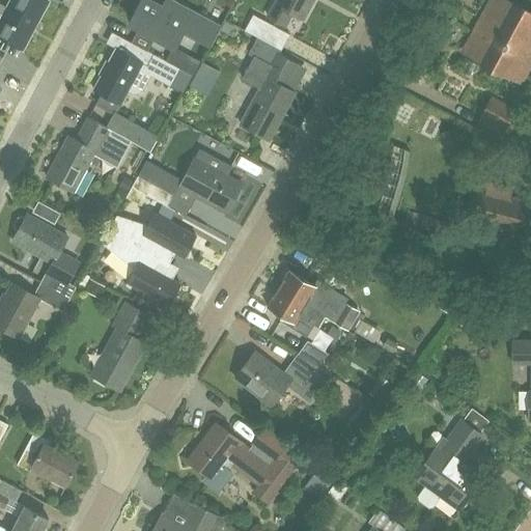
[(11,0),(0,22),(0,35),(22,49),(49,1),(47,0),(11,0)]
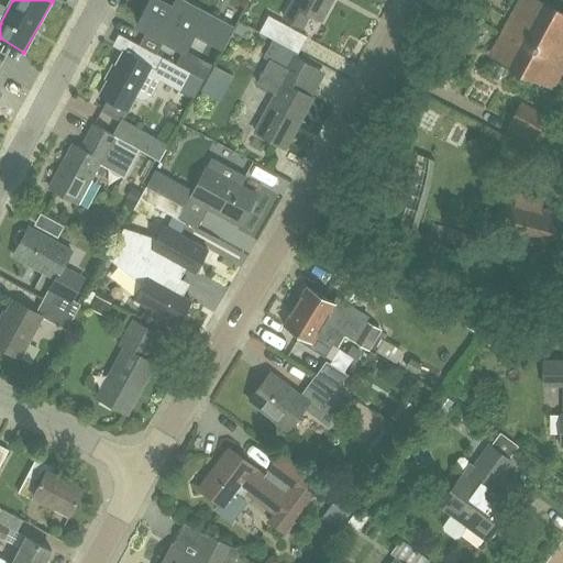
[(184,0),(183,0),(177,11),(156,0),(152,0),(139,25),(184,50),(194,32),(220,46),(231,25),(184,0)]
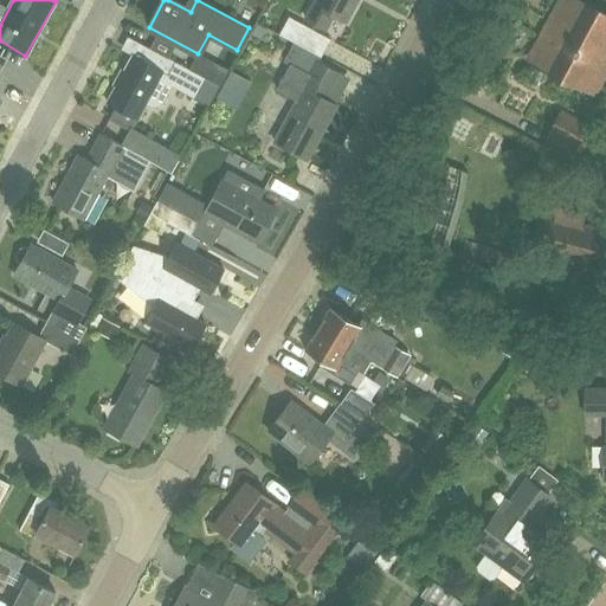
[(315,0),(305,19),(313,23),(326,30),(333,14),(346,21),(347,19),(356,0),(315,0)]
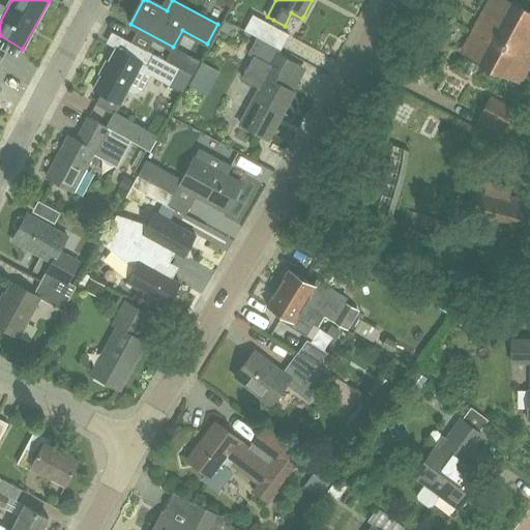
[(529,15),(501,0),(490,0),(463,51),(520,81),(529,61),(529,15)]
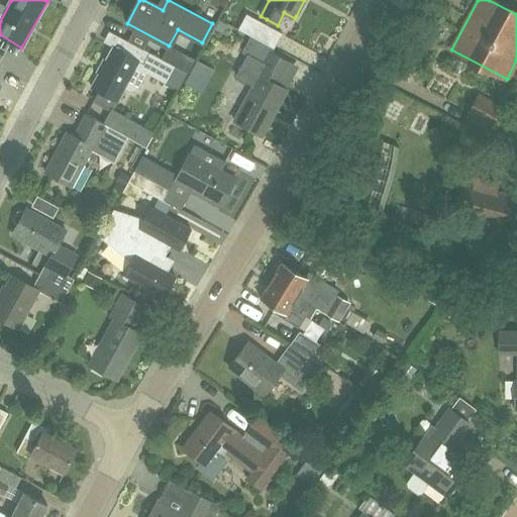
[(246,14),(238,28),(250,34),(261,40),(274,47),(282,33),(246,14)]
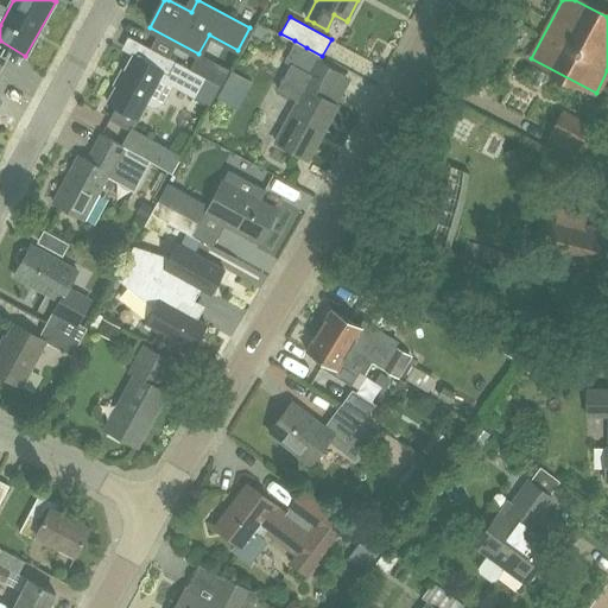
[(268,30),(258,25),(253,35),(264,40),(268,30)]
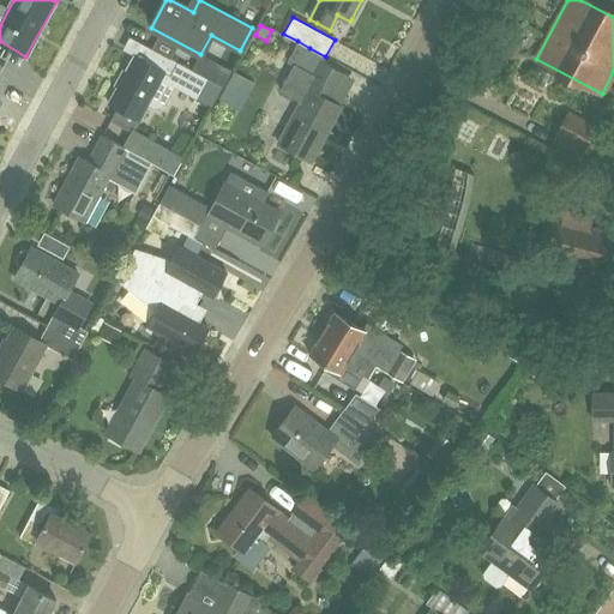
[(152,48),(170,59),(176,47),(158,37),(152,48)]
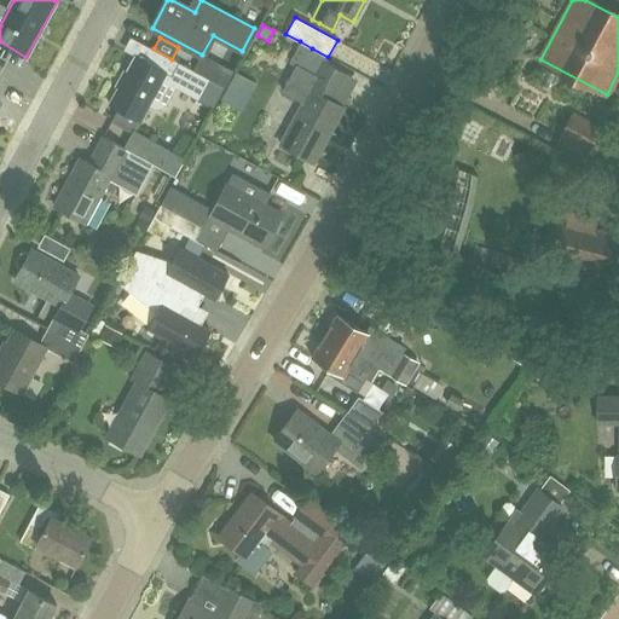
[(304,104),(282,144),(313,162),(343,106),(334,102),(348,76),(325,63),(328,57),(312,48),(300,41),(289,61),(296,64),(282,92),(304,104)]
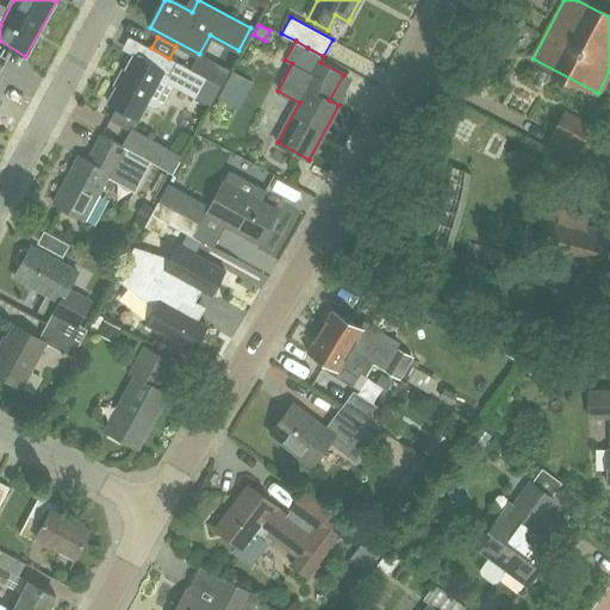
[(107,103),(138,118),(147,103),(153,106),(159,105),(162,103),(166,99),(173,85),(195,97),(205,79),(204,78),(205,76),(176,62),(169,58),(151,48),(150,48),(145,56),(136,51),(107,103)]
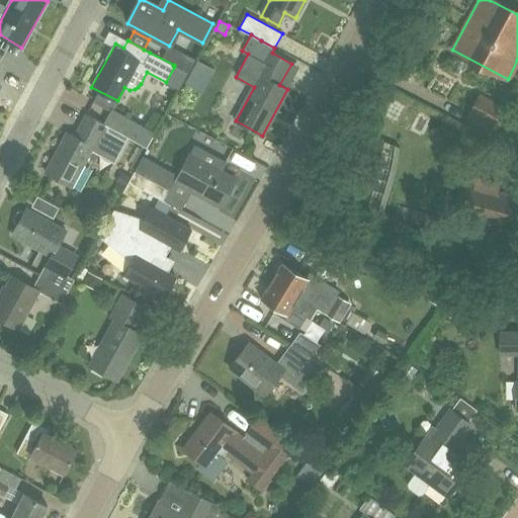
[(185,82),(202,91),(214,68),(197,60),(185,82)]
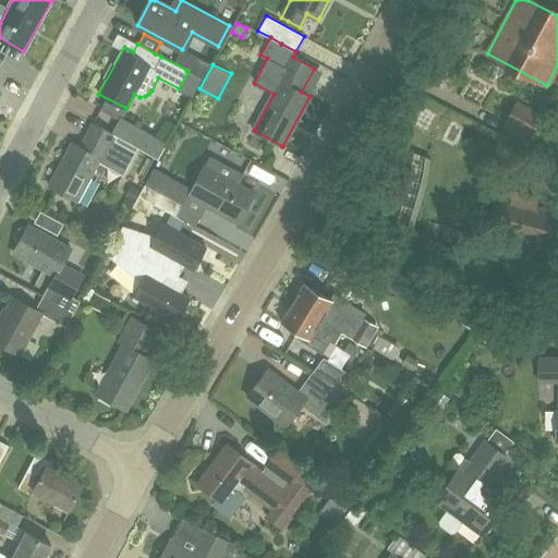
[(534,136),(544,119),(517,104),(507,122),(534,136)]
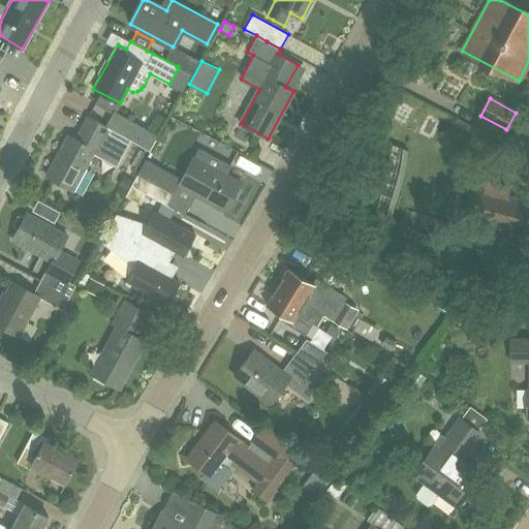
[(130,145),(122,139),(109,132),(111,128),(88,116),(75,138),(69,134),(47,176),(71,189),(94,149),(103,154),(101,158),(118,167),(130,145)]
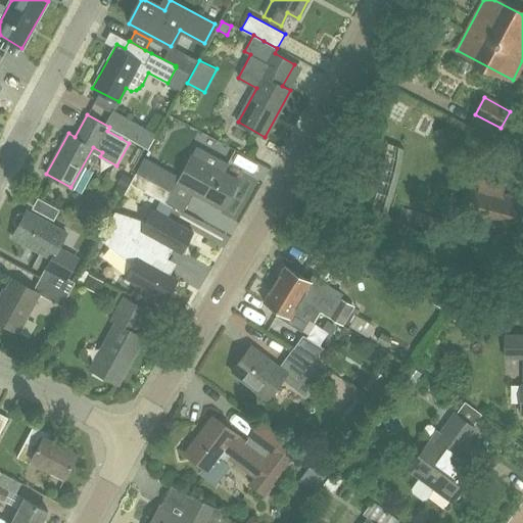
[(156,135),(136,124),(128,137),(148,149),(156,135)]
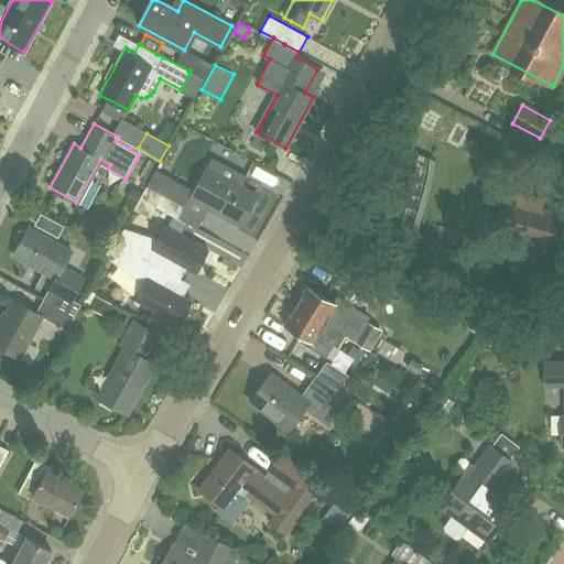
[(207,167),(191,197),(241,225),(257,195),(240,185),(245,176),(214,160),(209,169),(207,167)]
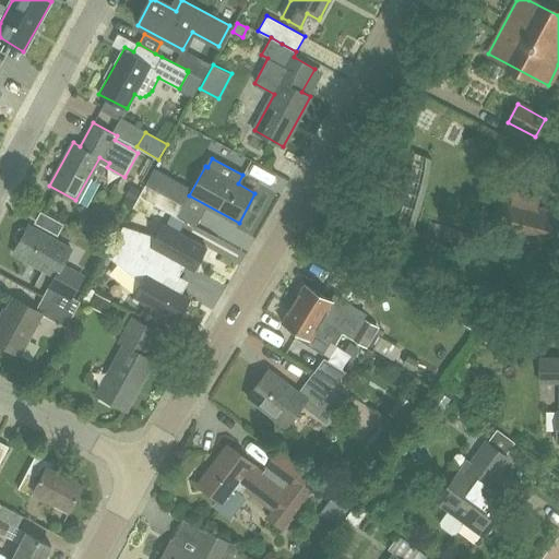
[(179,217),(185,206),(159,192),(145,185),(139,195),(179,217)]
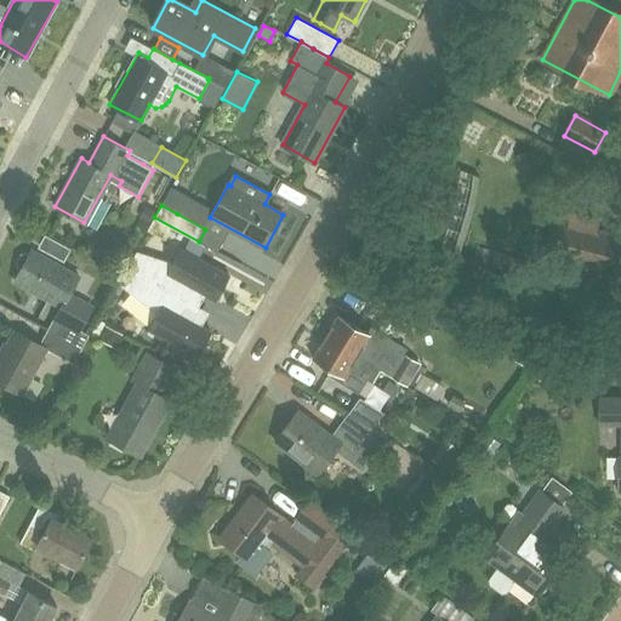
[(557,221),(552,238),(547,256),(607,271),(615,235),(557,221)]
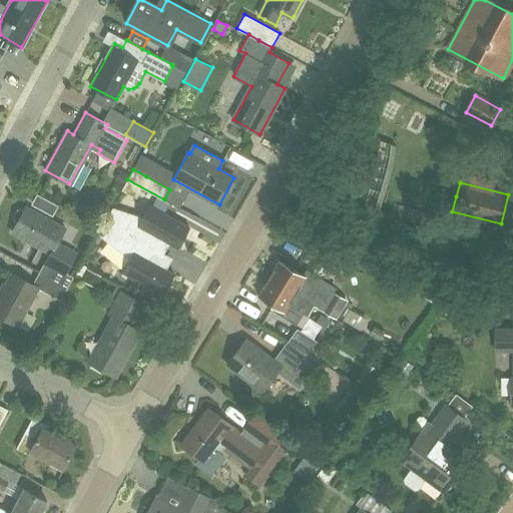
[(104,222),(105,223),(106,222),(144,243),(150,233),(177,248),(188,227),(149,205),(142,217),(112,207),(104,222)]
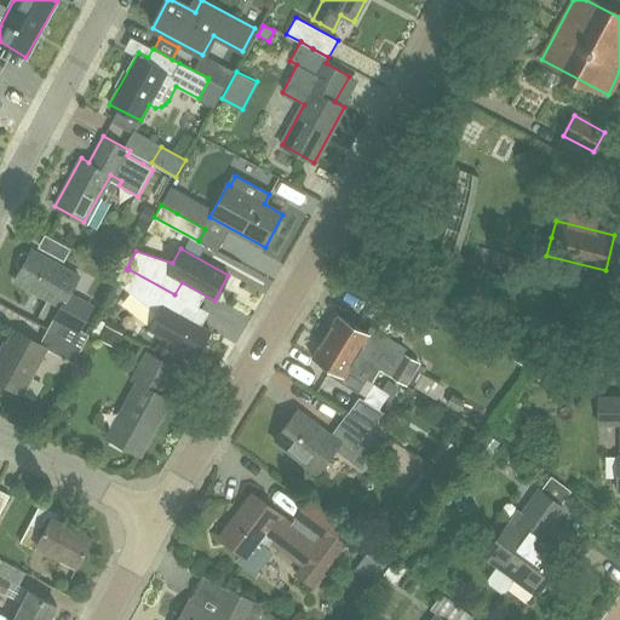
[(18,267),(22,268),(15,280),(61,305),(55,316),(49,328),(76,344),(82,332),(81,331),(95,305),(70,292),(79,276),(32,250),(29,253),(26,252),(21,253),(17,260),(18,267)]
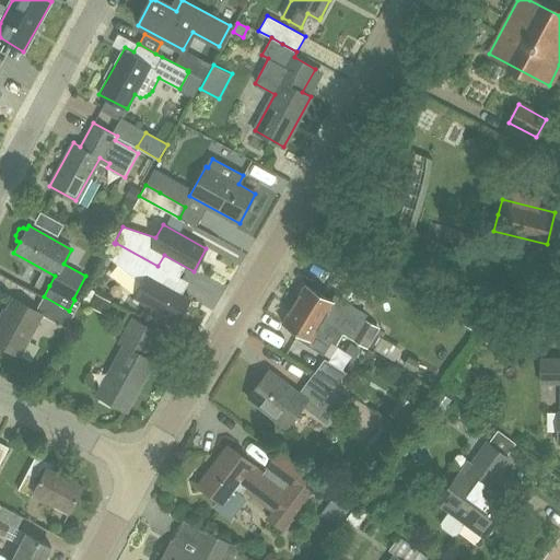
[(177,323),(190,299),(160,282),(167,270),(158,266),(116,243),(115,244),(107,257),(141,284),(133,299),(177,323)]
